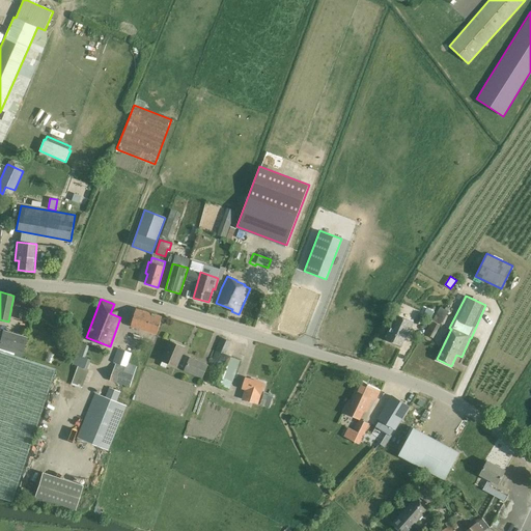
[(428,336),(434,338),(442,323),(449,309),(446,307),(445,309),(440,307),(434,318),(437,319),(428,336)]
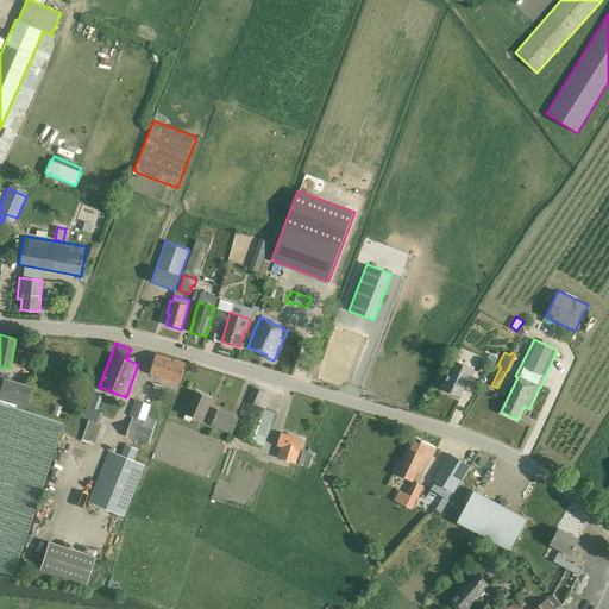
[(180,383),(186,362),(156,353),(149,375),(180,383)]
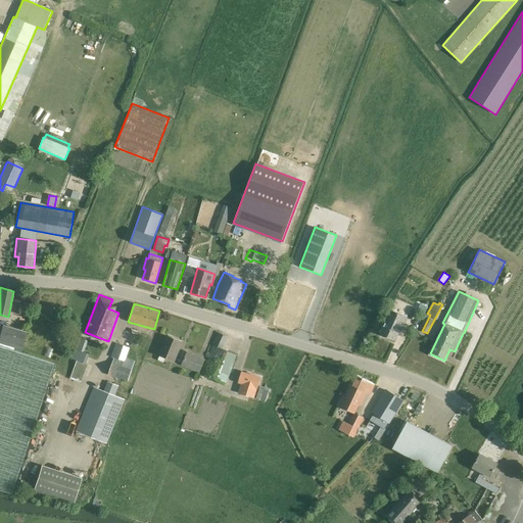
[(18,304),(17,315),(29,317),(31,306),(18,304)]
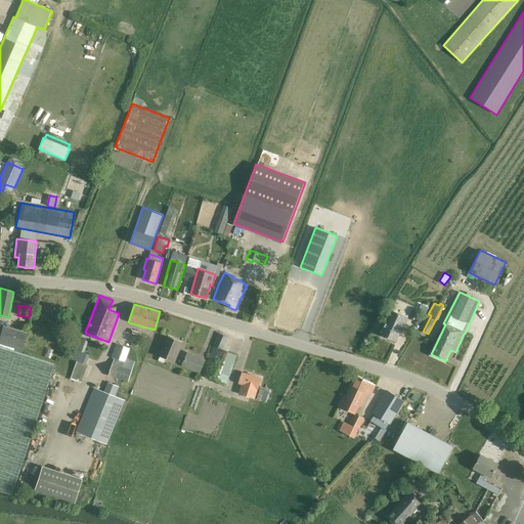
[(391,310),(381,335),(395,341),(401,328),(403,329),(407,317),(391,310)]
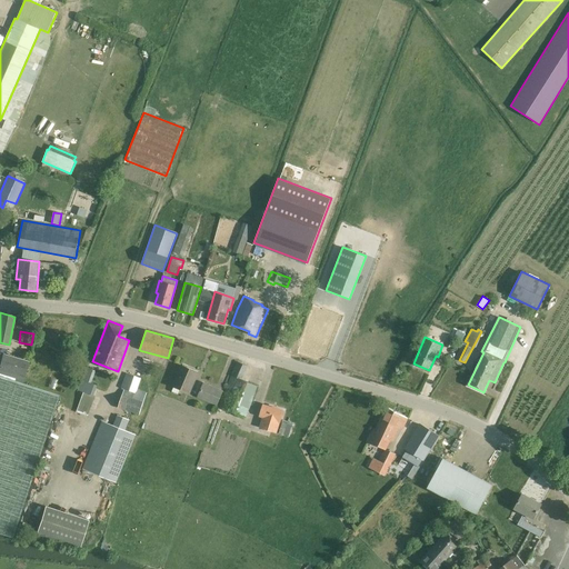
[(0,376),(21,383),(28,361),(0,352),(0,376)]
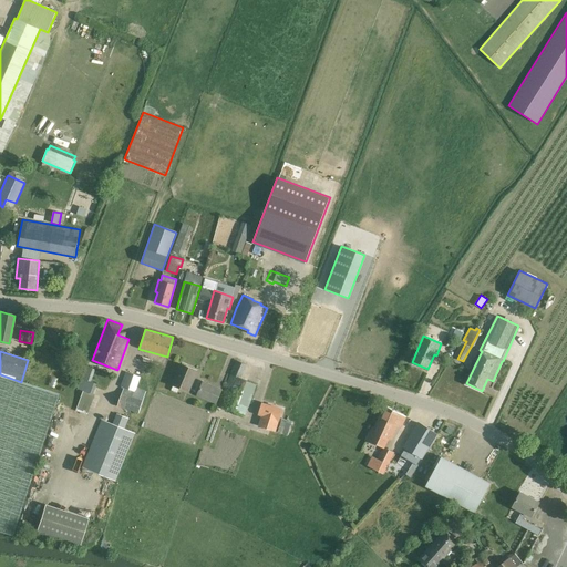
[(246,415),(256,384),(240,378),(246,364),(236,360),(218,403),(246,415)]
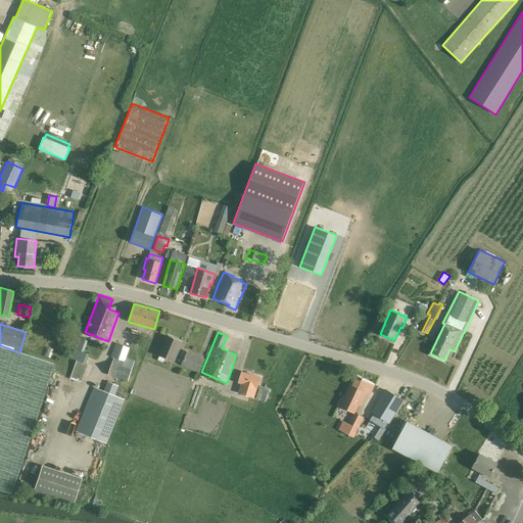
[(168,336),(159,354),(174,361),(182,342),(168,336)]
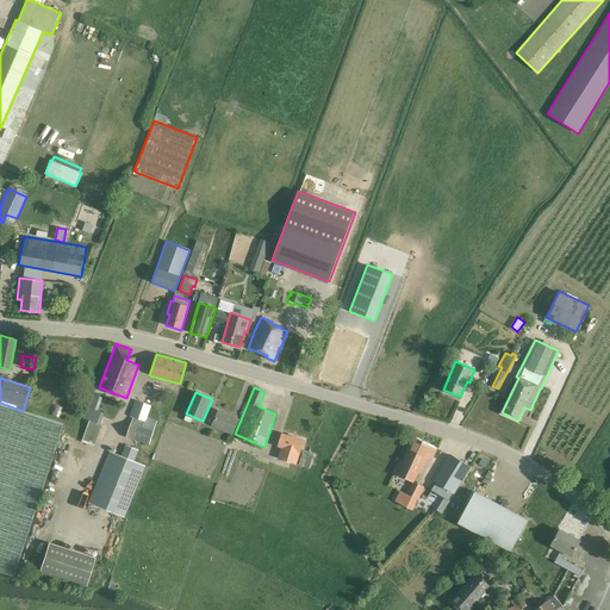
[(94,447),(101,425),(100,424),(104,412),(98,411),(103,398),(92,394),(83,419),(89,421),(81,442),(94,447)]
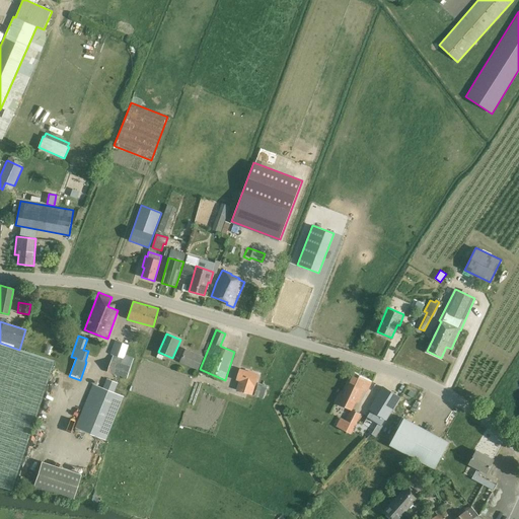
[(129,346),(115,341),(109,355),(113,356),(107,372),(127,378),(134,359),(125,356),(129,346)]
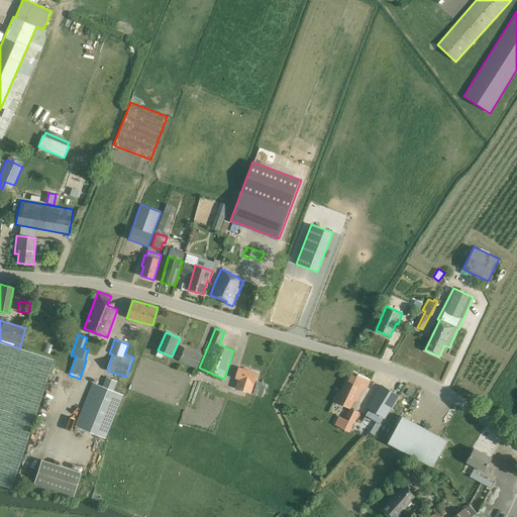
[(19,348),(0,341),(0,485),(11,489),(54,359),(19,348)]
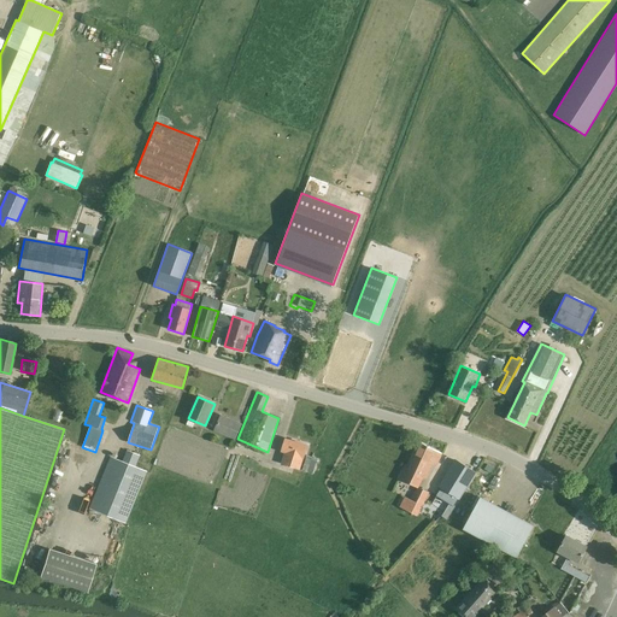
[(221,415),(213,432),(235,440),(242,424),(221,415)]
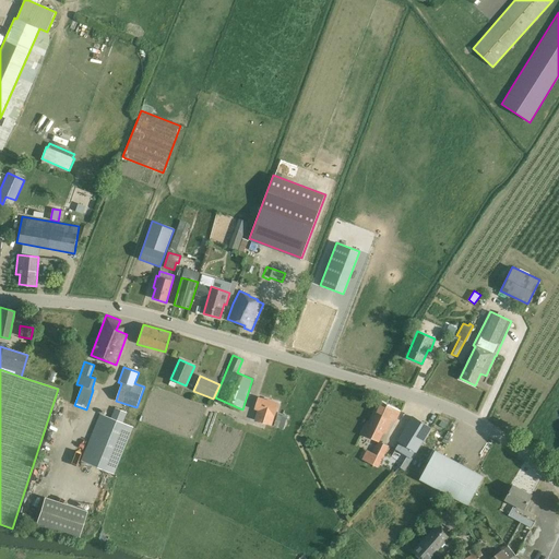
[(254,419),(272,425),(278,403),(259,396),(254,408),(258,409),(254,419)]
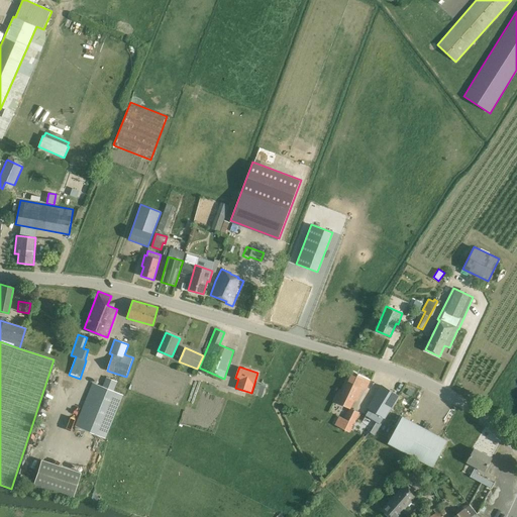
[(351,371),(341,393),(339,391),(334,401),(348,408),(340,425),(351,430),(359,413),(351,408),(355,400),(356,401),(363,388),(366,389),(371,380),(351,371)]
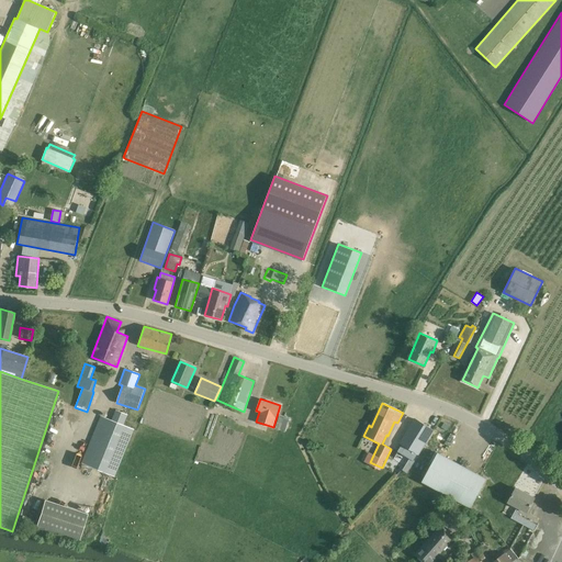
[(134,429),(123,424),(127,415),(115,409),(112,419),(101,415),(81,462),(115,476),(134,429)]
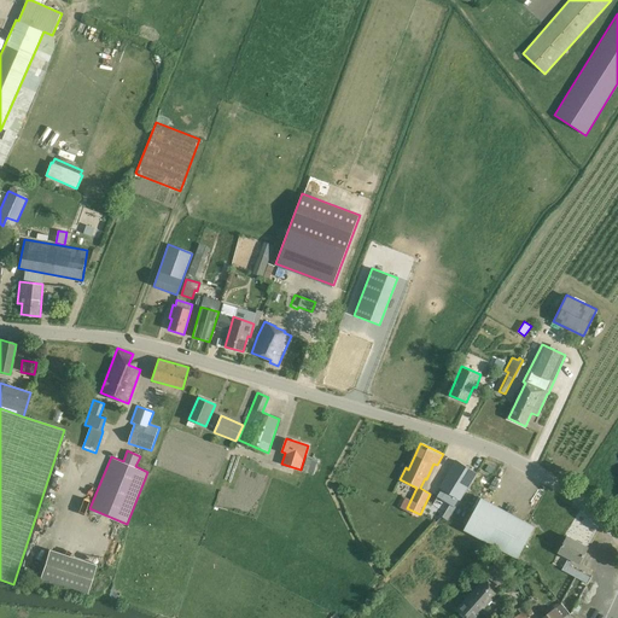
[(309,473),(314,462),(307,460),(303,471),(309,473)]
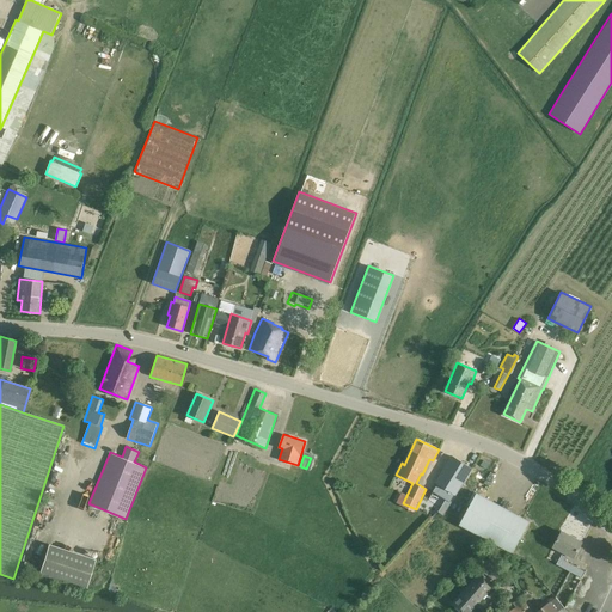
[(436,484),(433,490),(452,502),(473,469),(451,456),(434,483),(436,484)]
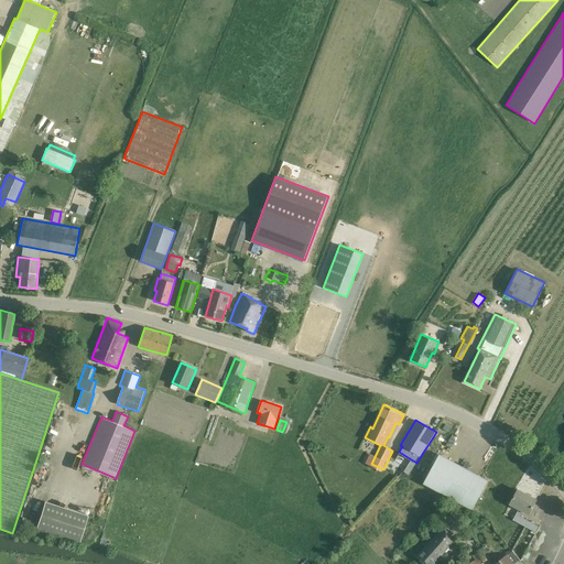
[(427,486),(441,494),(472,510),(487,480),(438,454),(423,484),(427,486)]
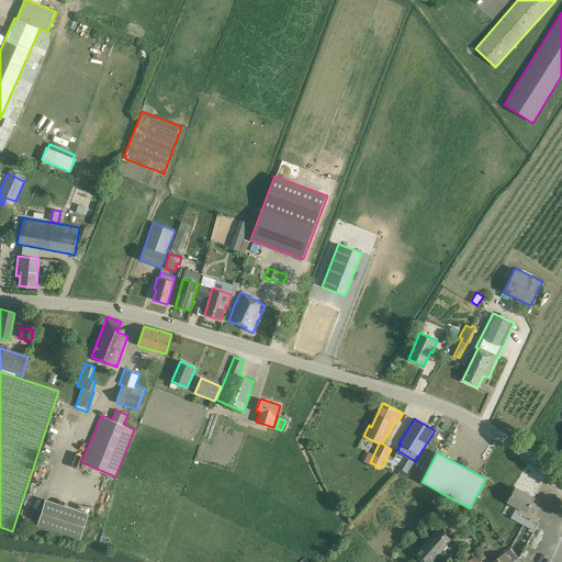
[(518,514),(520,509),(527,512),(534,498),(515,487),(507,502),(516,506),(510,518),(523,525),(509,549),(516,558),(518,559),(537,525),(518,514)]
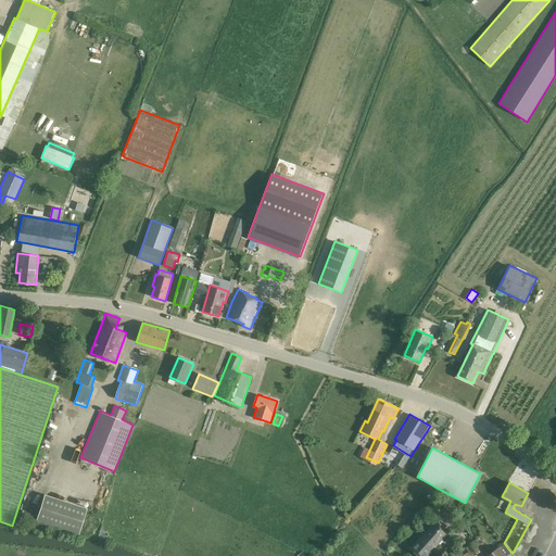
[(43,494),(36,520),(78,534),(86,508),(43,494)]
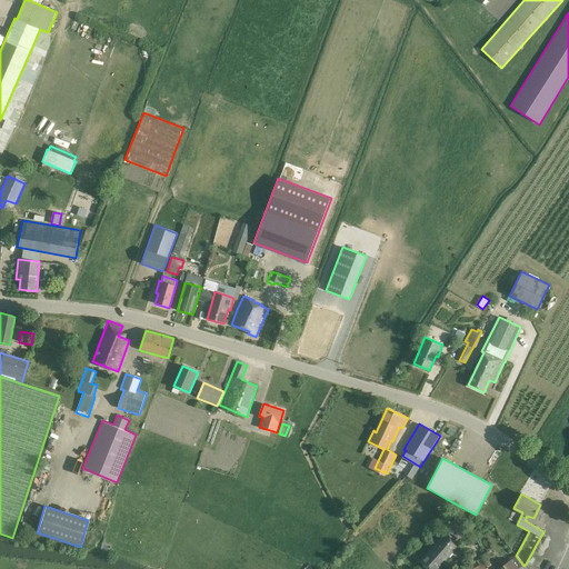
[(420,561),(428,568),(436,568),(459,543),(446,531),(420,561)]
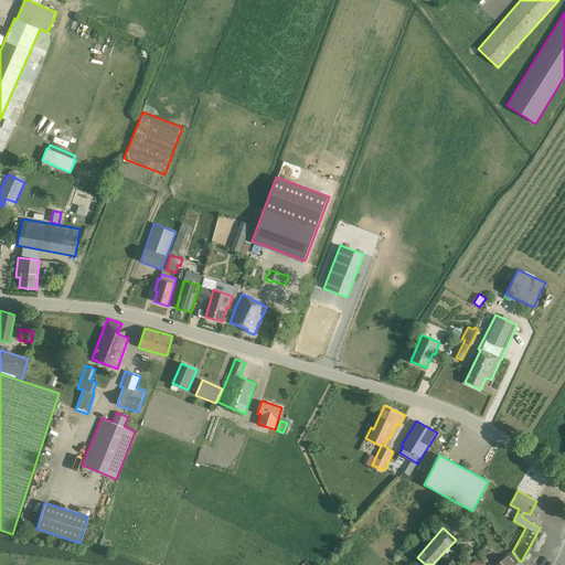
[(477,561),(472,564),(473,564),(480,564),(488,561),(482,551),(475,556),(477,561)]
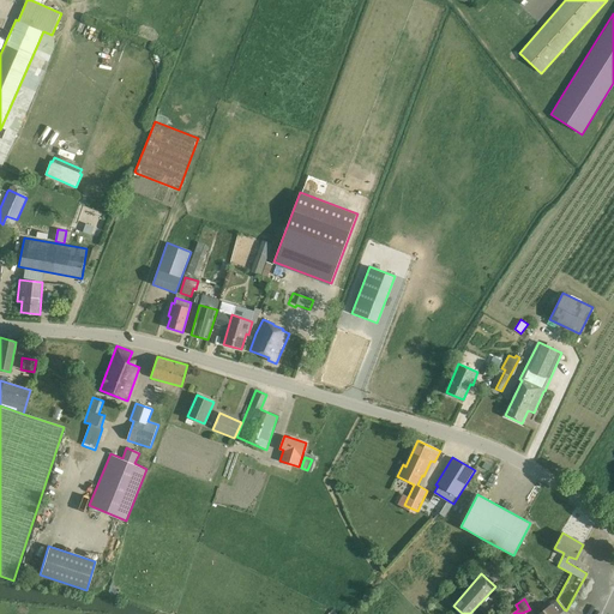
[(541,613),(539,609),(541,608),(535,601),(530,605),(535,611),(533,613),(534,613),(559,613),(552,605),(541,613)]
